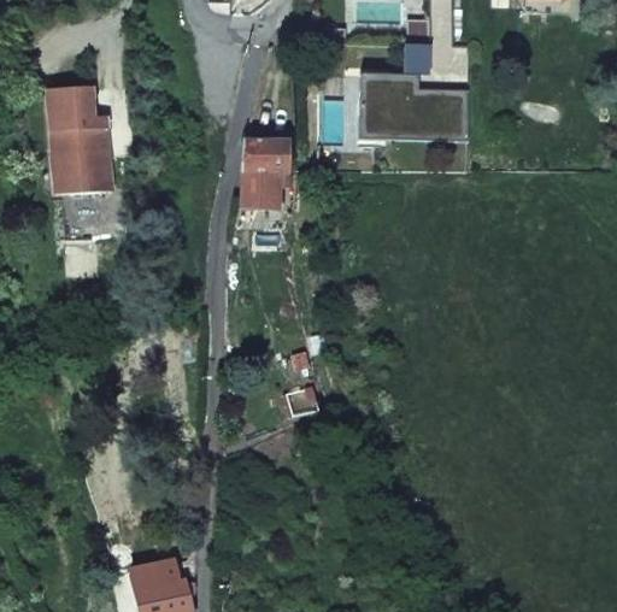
[(516,9),(516,0),(506,0),(506,10),(516,9)]
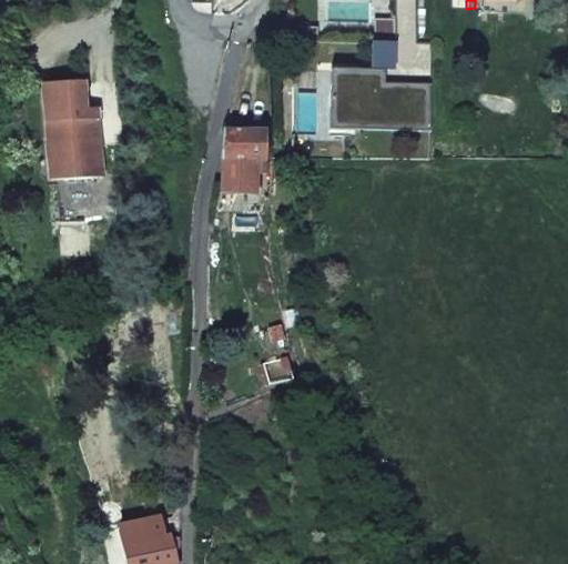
[(84,78),(43,81),(50,177),(102,173),(97,106),(87,106),(84,78)]
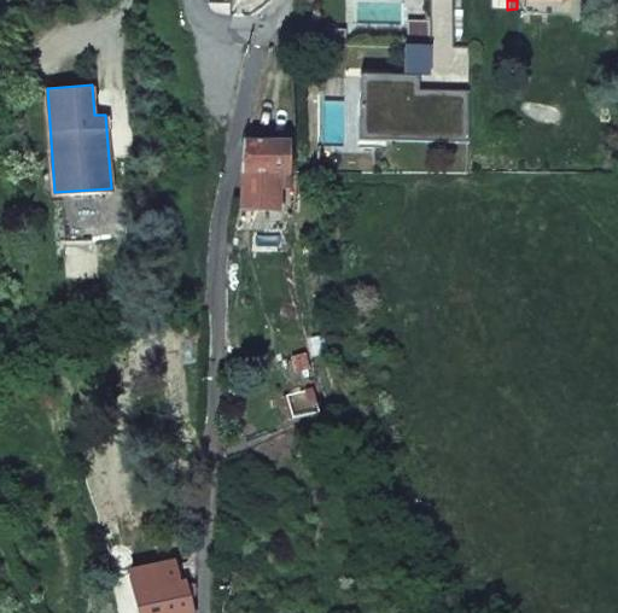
[(243,139),(239,208),(275,208),(277,176),(277,170),(287,169),(287,139),(245,139),(243,139)]
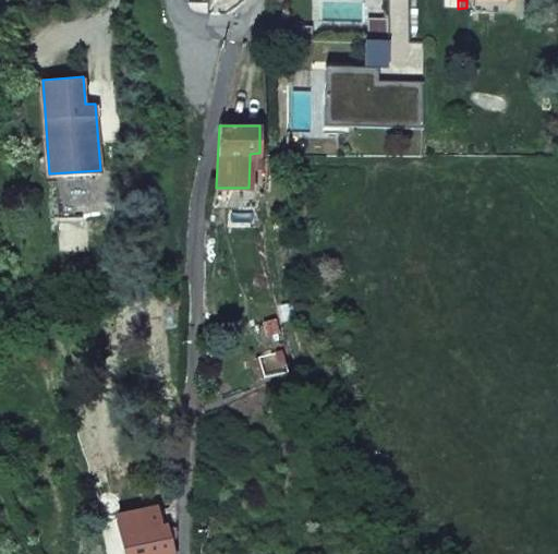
[(113,502),(126,498),(122,481),(109,484),(113,502)]
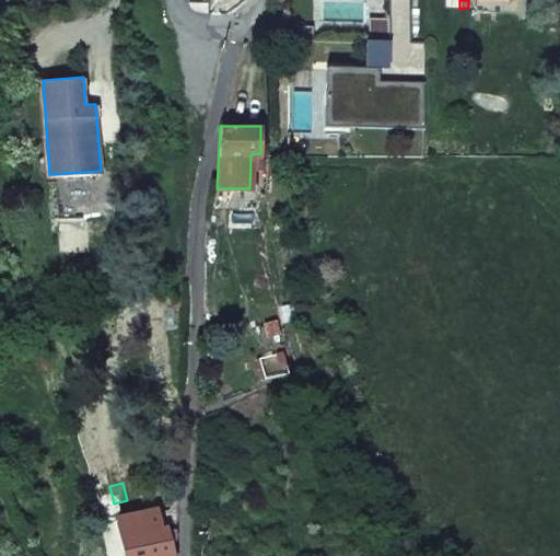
[(155,507),(115,517),(124,548),(125,555),(174,555),(165,525),(160,525),(155,507)]
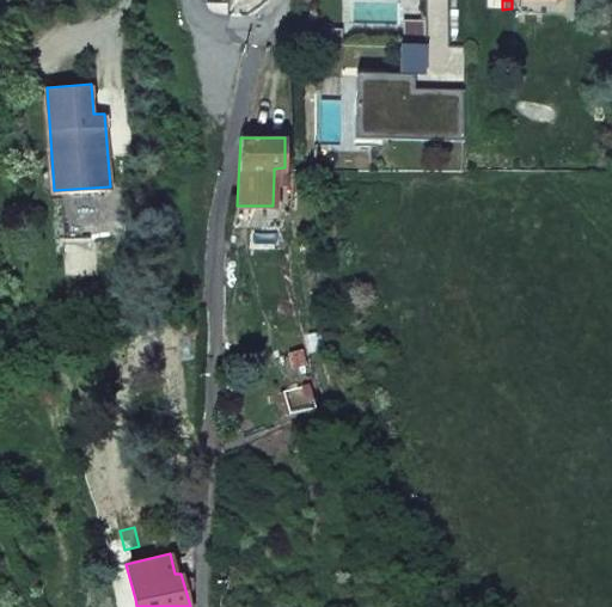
[(109,569),(118,604),(135,599),(126,564),(109,569)]
